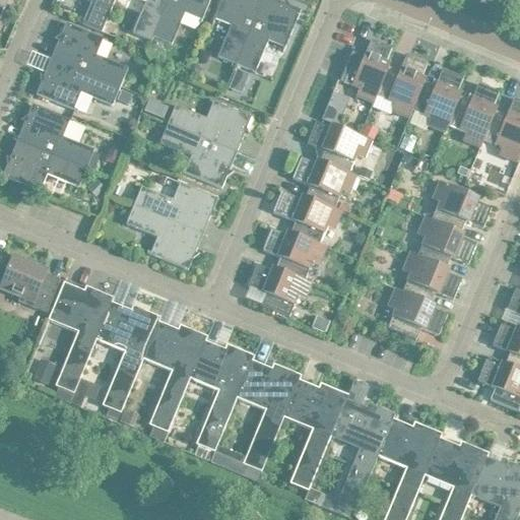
[(90,0),(81,24),(101,33),(114,0),(90,0)]
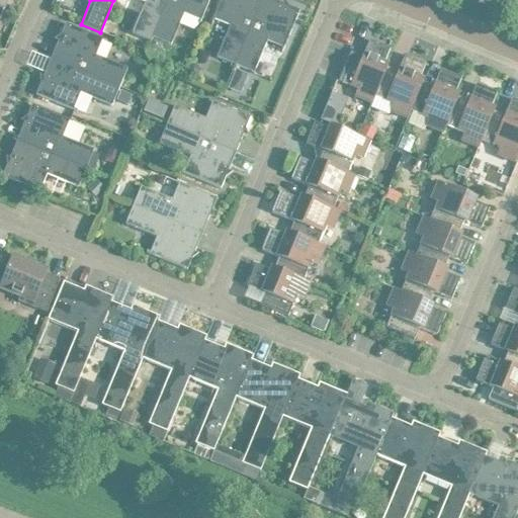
[(167,0),(138,0),(144,2),(131,33),(150,41),(152,37),(151,37),(167,0)]
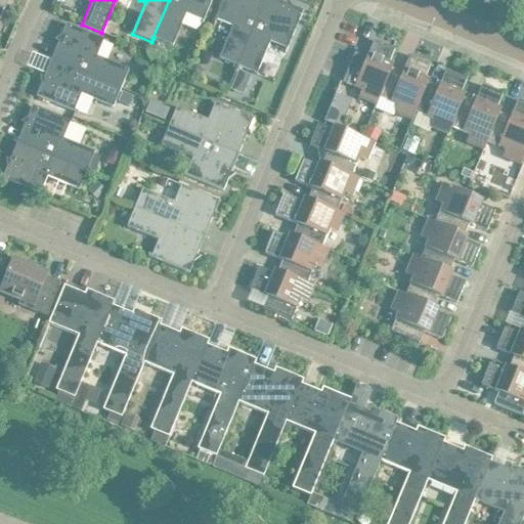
[(169,0),(153,38),(154,38),(172,46),(185,14),(201,20),(200,25),(201,25),(211,0),(169,0)]
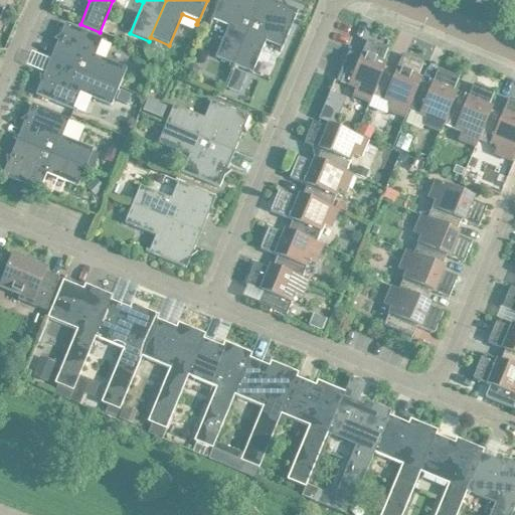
[(260,0),(259,0),(259,1),(256,0),(218,0),(209,22),(210,23),(212,19),(227,26),(214,57),(233,64),(260,0)]
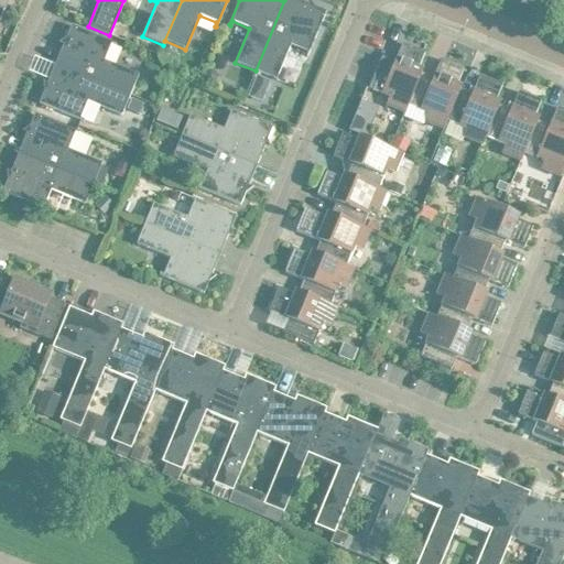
[(284,0),(256,71),(269,77),(275,79),(290,45),(306,52),(305,56),(306,57),(325,12),(301,2),(299,7),(285,1),(285,0),(284,0)]
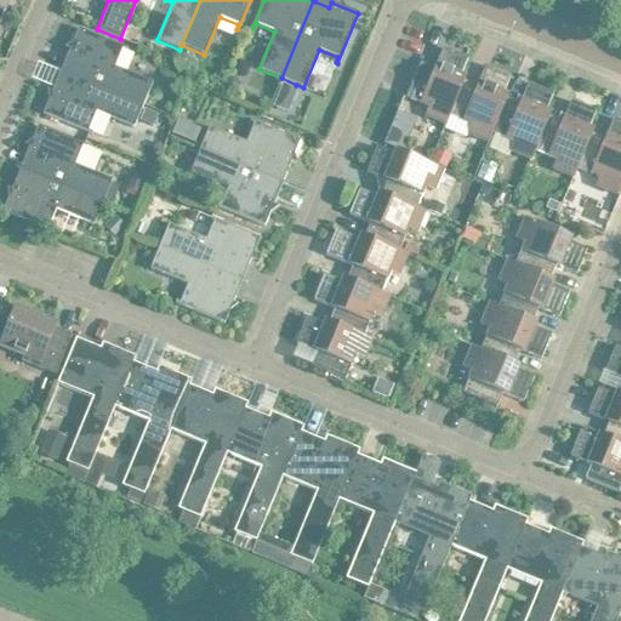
[(55,69),(142,106),(152,83),(114,67),(121,49),(126,50),(126,49),(77,28),(66,56),(72,58),(66,73),(55,68),(55,69)]
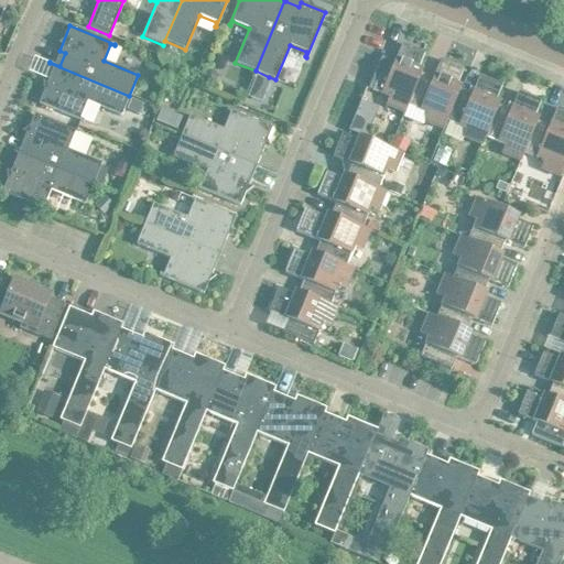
[(420,74),(421,74),(422,71),(418,68),(424,53),(401,44),(393,63),(380,57),(368,88),(389,97),(386,106),(404,114),(408,105),(407,105),(420,74)]
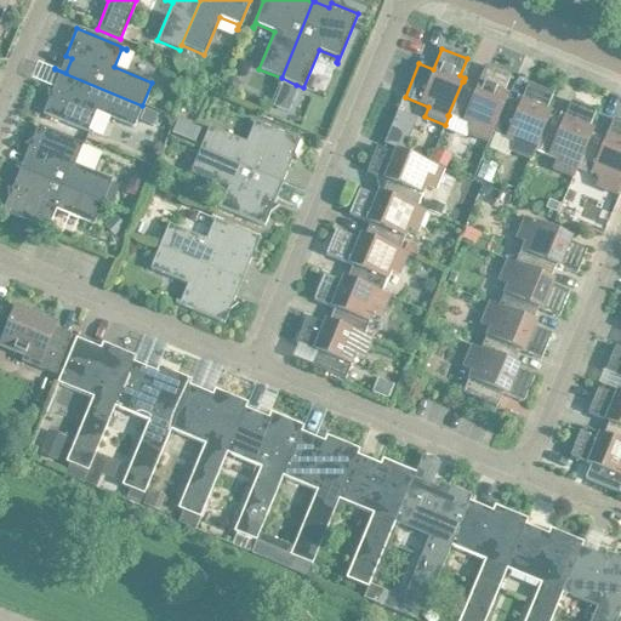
[(448,115),(449,115),(471,125),(467,134),(488,142),(491,134),(490,134),(505,98),(506,100),(507,96),(502,93),(510,77),(484,66),(476,86),(463,81),(462,81),(448,115)]
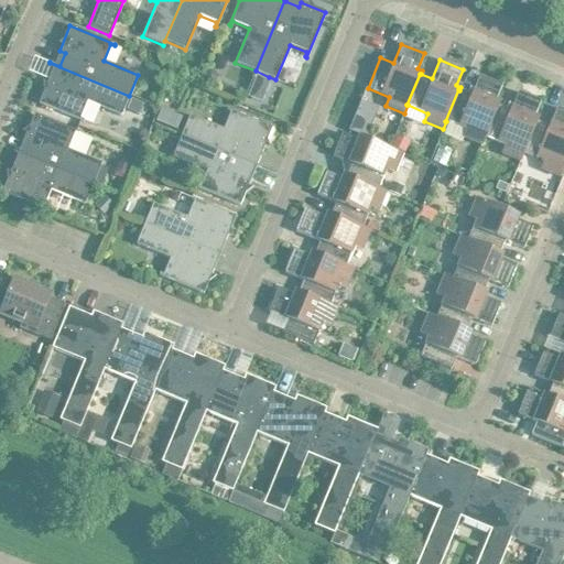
[(120,116),(129,96),(50,63),(50,64),(58,67),(53,80),(49,78),(38,104),(83,121),(84,120),(79,119),(86,101),(120,116)]
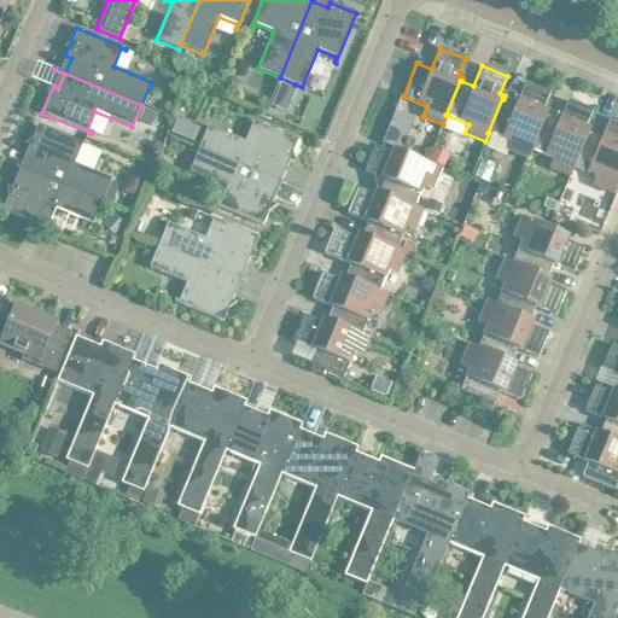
[(279,83),(272,101),(286,108),(295,89),(279,83)]
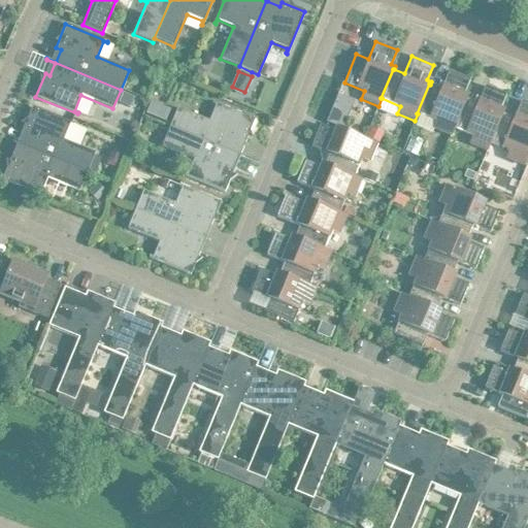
[(418,113),(436,121),(433,129),(451,136),(454,128),(465,99),(466,99),(467,96),(463,94),(469,79),(449,71),(440,89),(430,85),(429,84),(417,113),(418,113)]
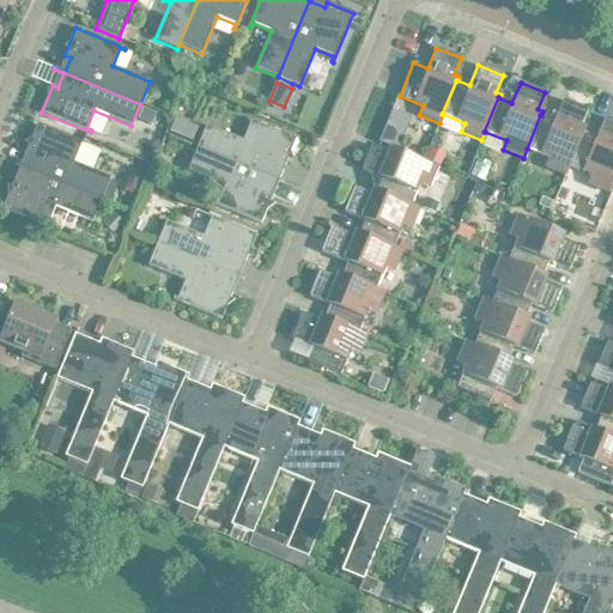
[(582,132),(583,133),(584,128),(580,127),(587,110),(563,99),(553,120),(541,115),(540,115),(527,149),(548,158),(545,167),(565,175),(569,167),(582,132)]
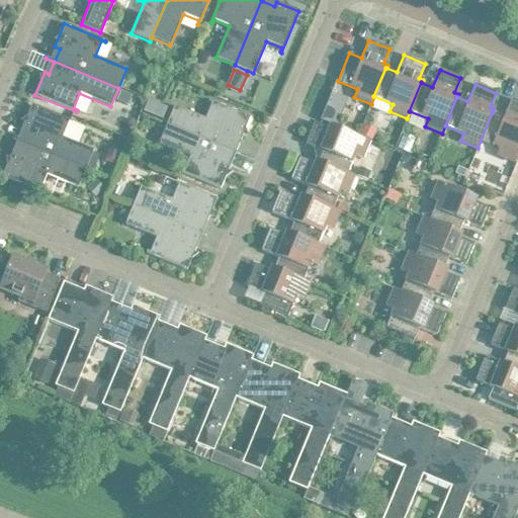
[(481,141),(499,148),(496,156),(513,163),(517,151),(517,101),(511,99),(504,116),(493,112),(492,111),(481,141)]
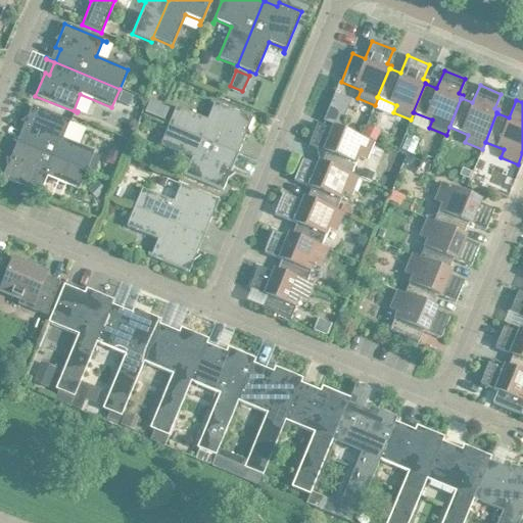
[(168,126),(240,156),(241,155),(237,154),(251,119),(210,101),(209,102),(214,104),(206,120),(175,107),(168,126)]
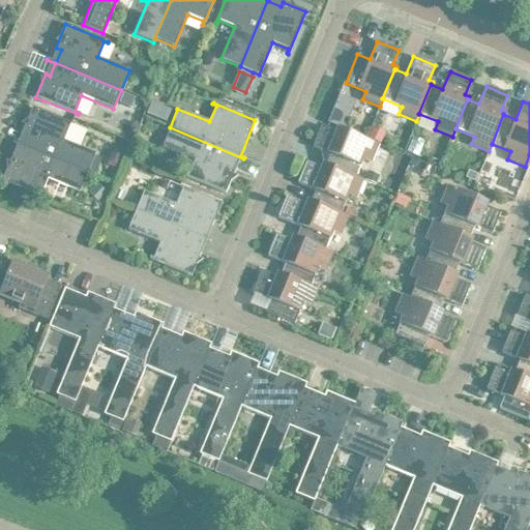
[(159,106),(155,117),(165,121),(170,110),(159,106)]
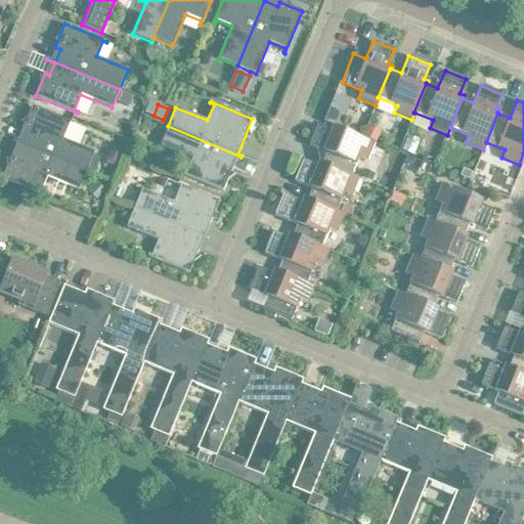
[(12,140),(86,171),(93,153),(61,139),(69,123),(72,125),(73,124),(31,106),(22,129),(27,131),(22,143),(12,140)]
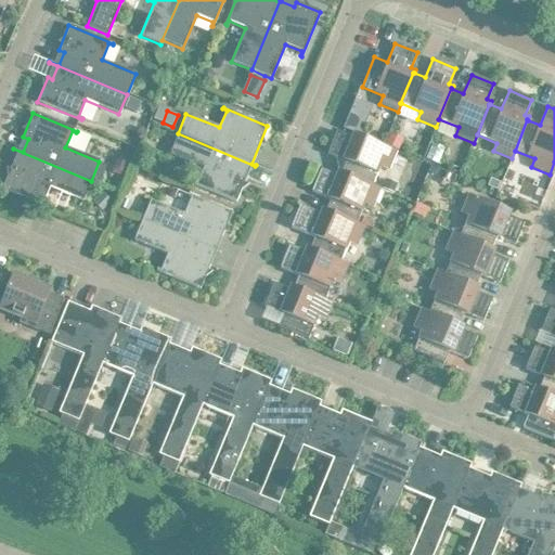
[(345,162),(340,173),(371,186),(371,185),(379,166),(387,169),(395,151),(352,133),(351,138),(336,131),(326,154),(345,162)]
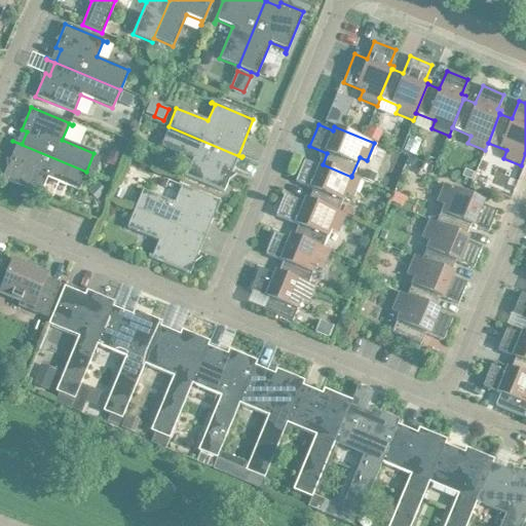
[(241,157),(168,126),(160,145),(192,158),(186,175),(182,173),(182,175),(223,191),(232,168),(228,166),(233,154),(241,157)]
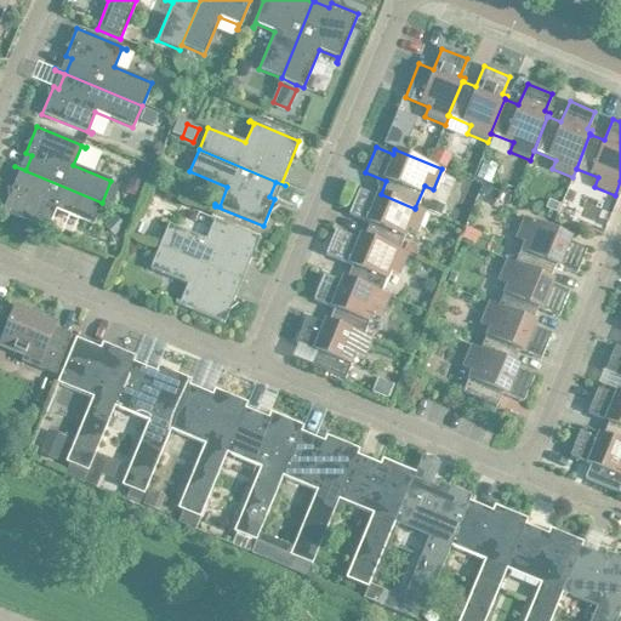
[(436,149),(429,161),(444,169),(450,155),(436,149)]
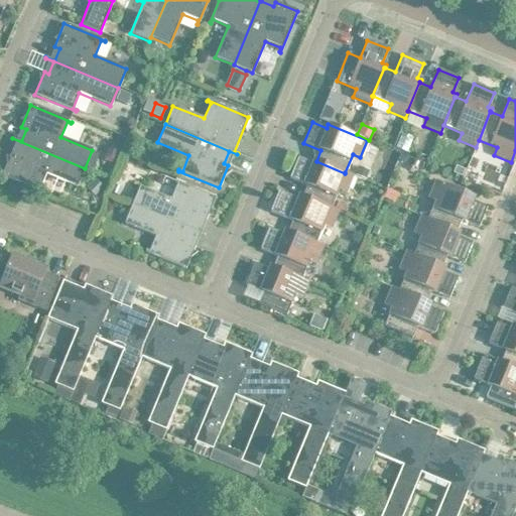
[(77,187),(85,168),(12,138),(12,139),(20,142),(15,155),(10,153),(1,175),(42,192),(42,191),(39,189),(45,174),(77,187)]
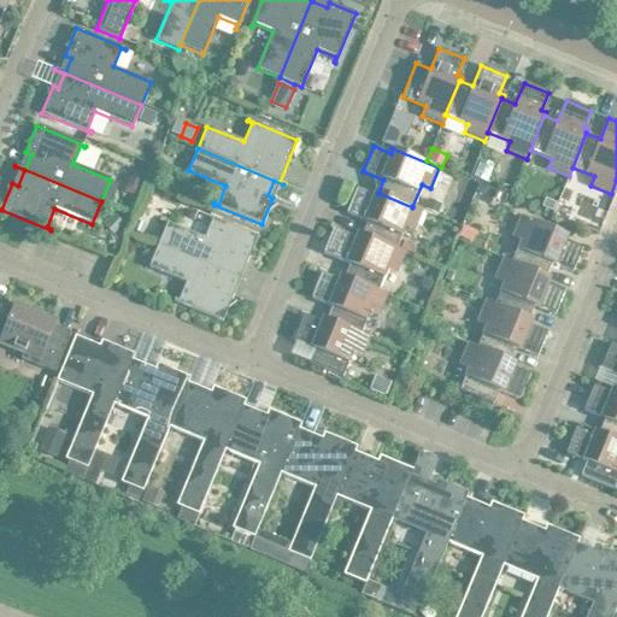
[(378,193),(375,191),(372,195),(356,189),(345,213),(366,222),(360,235),(394,250),(395,250),(404,227),(412,230),(422,210),(412,206),(412,207),(378,193)]
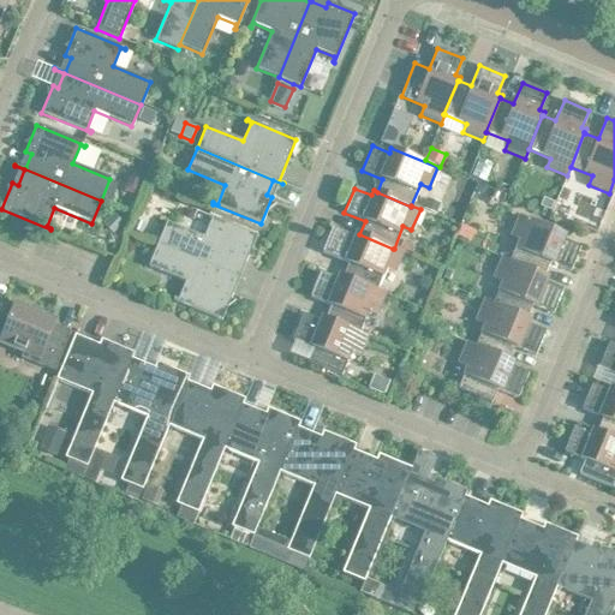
[(428,198),(423,209),(435,214),(440,203),(428,198)]
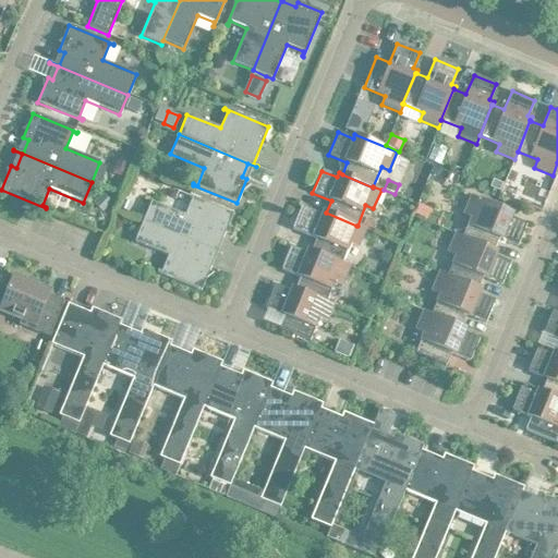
[(100,192),(94,199),(105,209),(111,203),(100,192)]
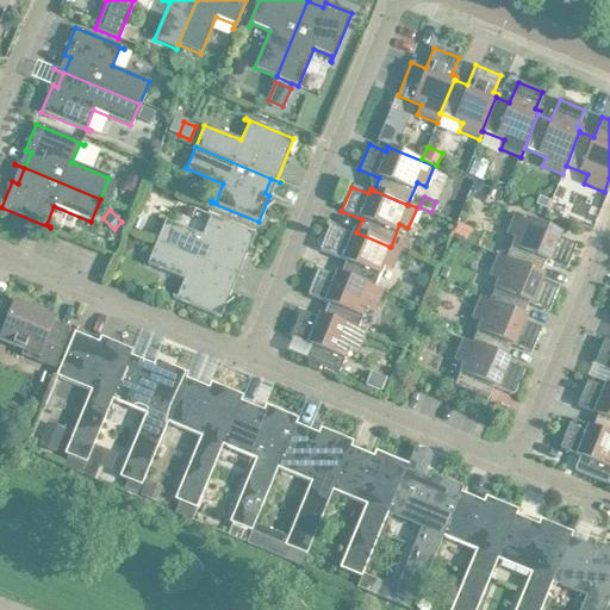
[(156,242),(241,278),(241,277),(231,273),(237,259),(243,261),(254,234),(206,215),(205,216),(210,217),(201,236),(165,221),(156,242)]
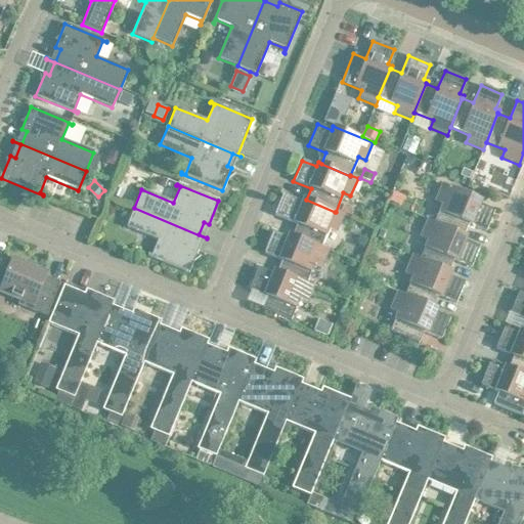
[(463,235),(464,235),(468,224),(485,231),(494,211),(480,205),(481,201),(442,184),(435,202),(442,205),(434,223),(463,235)]
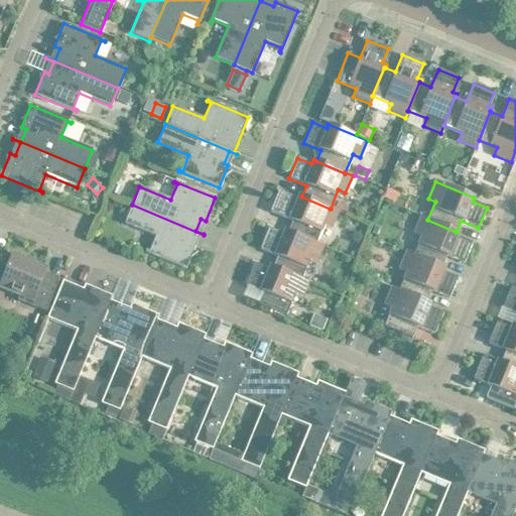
[(114,184),(110,192),(118,196),(121,188),(114,184)]
